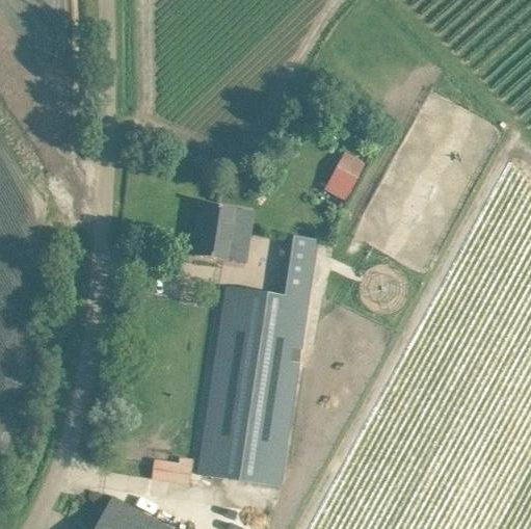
[(353,155),(335,193),(357,205),(376,166),(353,155)]
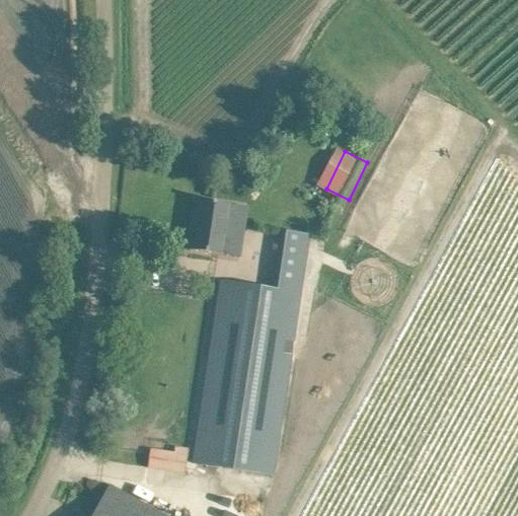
[(232,203),(198,198),(195,219),(198,220),(196,229),(194,229),(191,247),(225,252),(235,253),(238,236),(227,234),(232,203)]
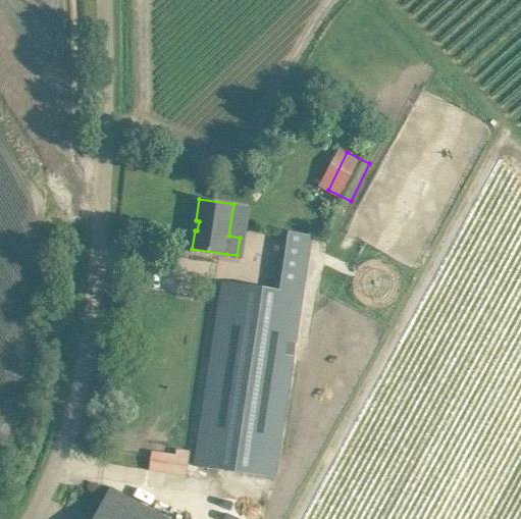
[(194,463),(276,475),(311,234),(287,229),(278,289),(222,280),(194,463)]
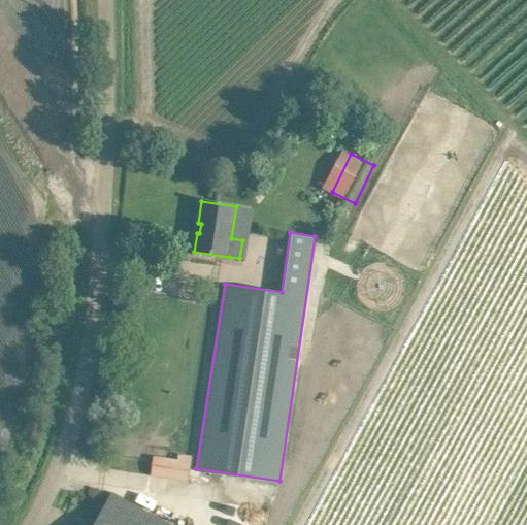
[(334,264),(334,243),(324,243),(324,264),(334,264)]
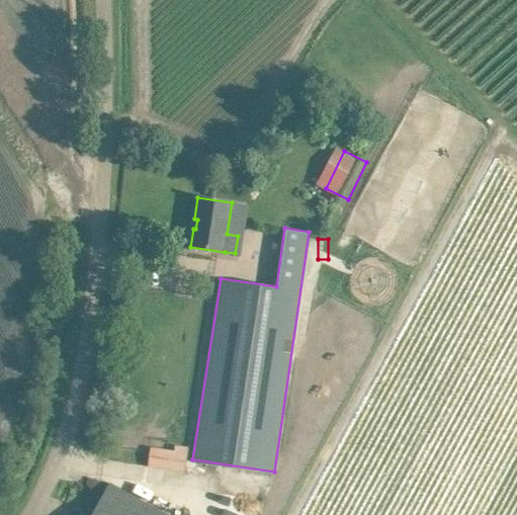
[(170,514),(110,482),(91,514),(170,514)]
